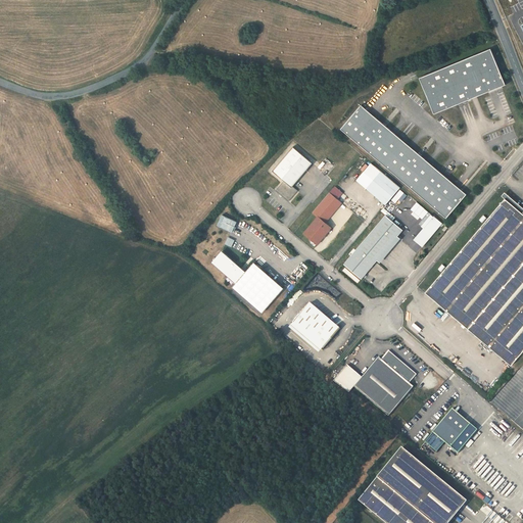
[(506,85),(491,48),(420,78),(434,113),(506,85)]
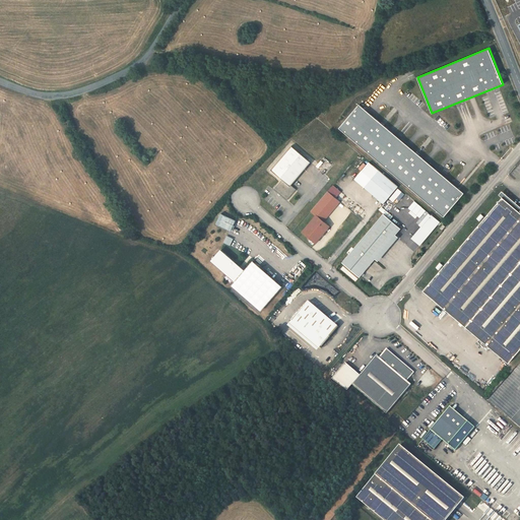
[(444,217),(464,193),(359,105),(339,128),(444,217)]
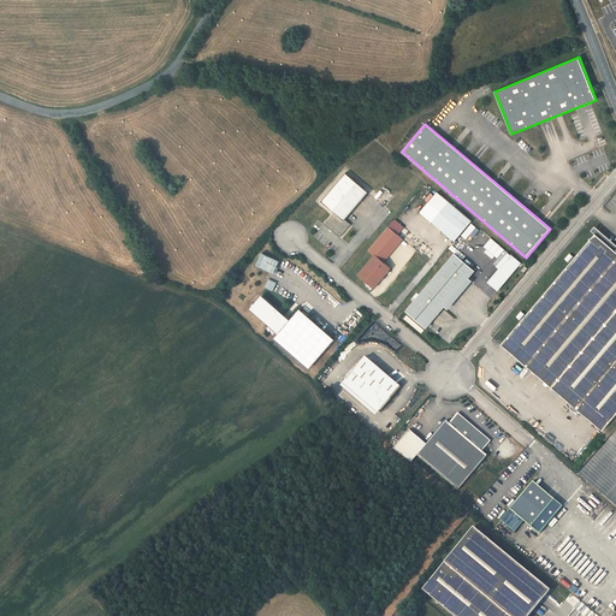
[(345,220),(368,193),(345,173),(321,201),(335,213),(325,225),(341,237),(350,225),(345,220)]
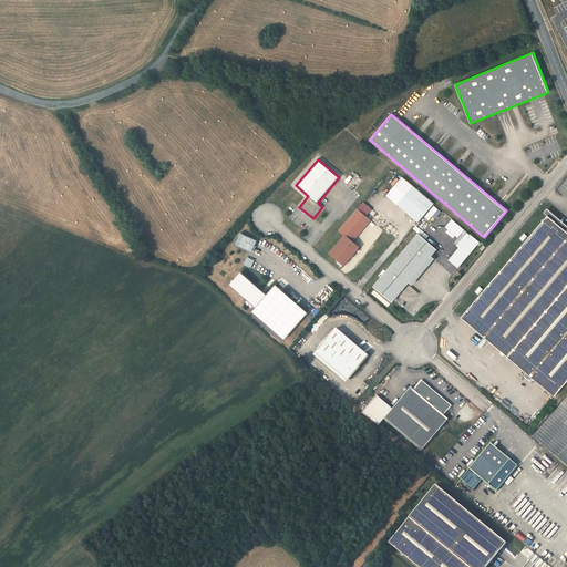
[(420,220),(434,204),(402,177),(388,194),(399,203),(420,220)]
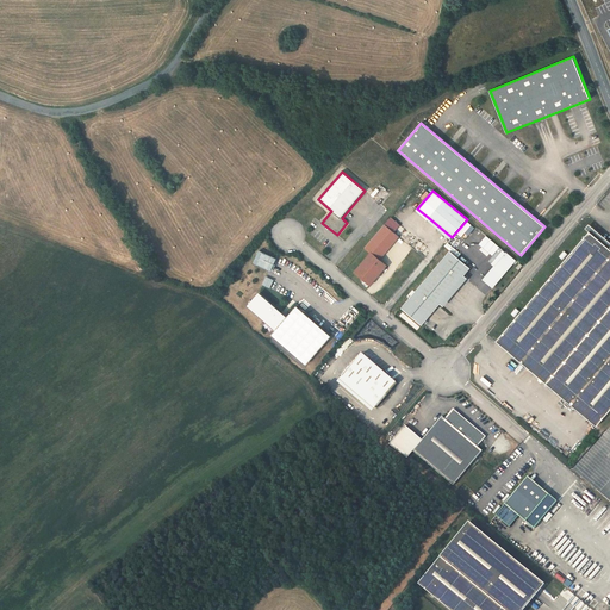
[(452,237),(429,218),(428,219),(450,238),(452,237)]
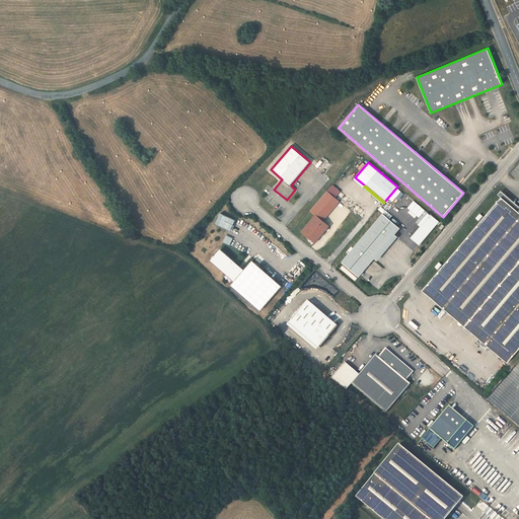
[(315,215),(317,217),(320,214),(322,216),(337,199),(327,191),(310,211),(315,215)]
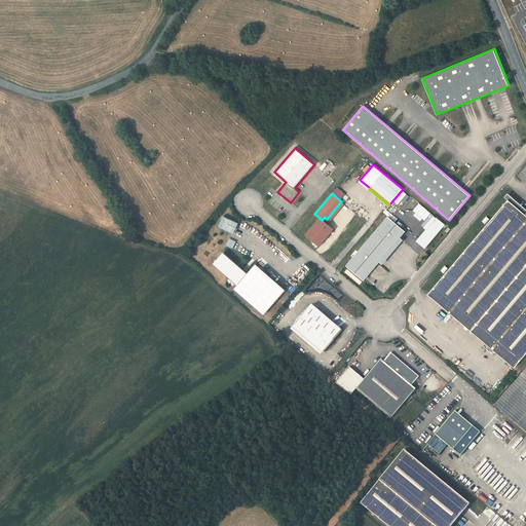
[(525,214),(509,199),(427,294),(473,332),(525,271),(525,214)]
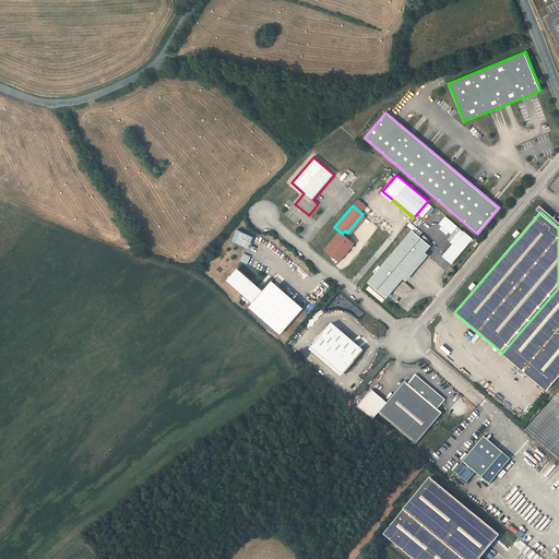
[(452,244),(463,230),(459,226),(458,227),(445,216),(439,224),(451,235),(448,239),(452,244)]
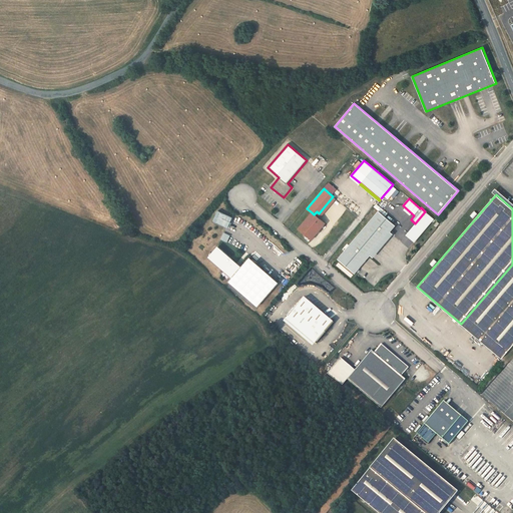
[(378,210),(338,259),(355,274),(396,225),(378,210)]
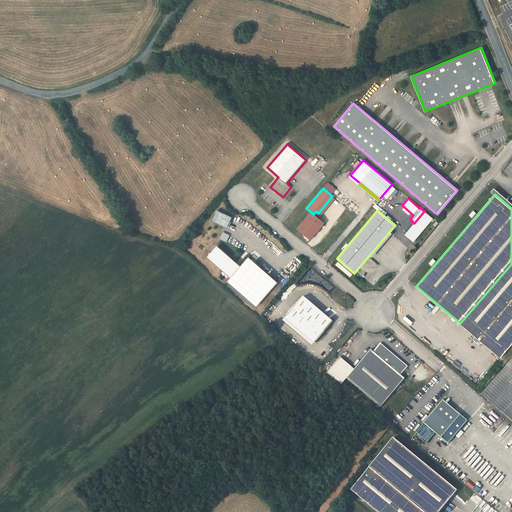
[(433,218),(425,211),(424,211),(414,223),(405,235),(413,242),(433,218)]
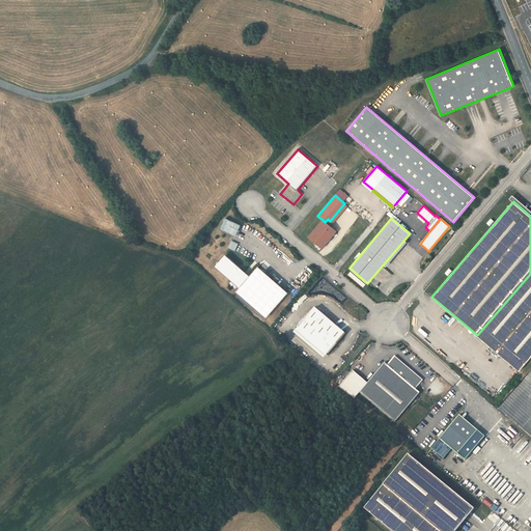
[(228,220),(224,231),(236,235),(241,224),(228,220)]
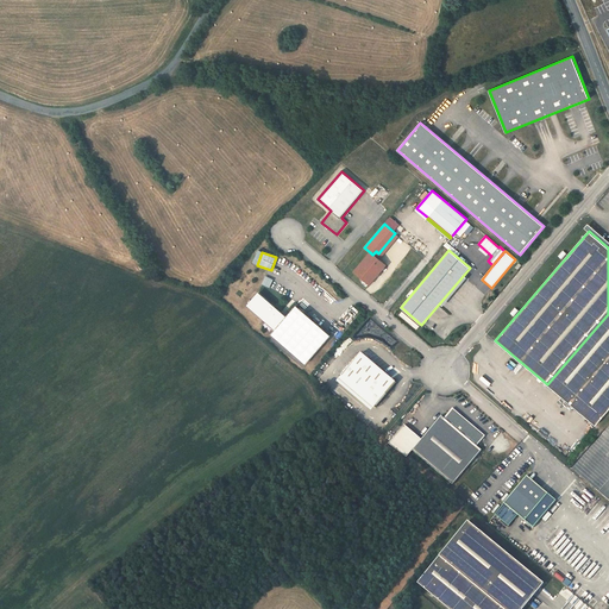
[(372,255),(370,252),(355,271),(370,284),(385,265),(376,257),(372,255)]
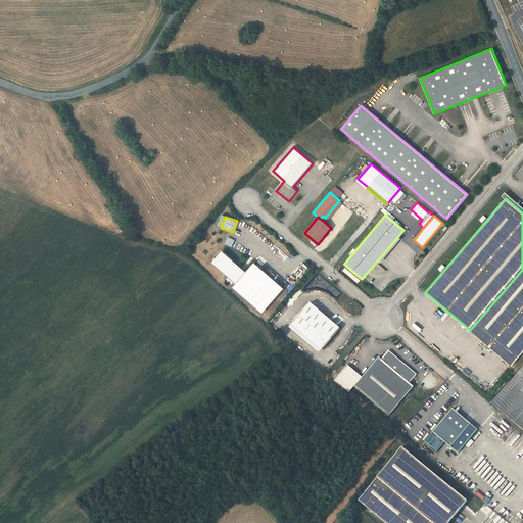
[(246,273),(222,251),(214,262),(238,282),(234,287),(263,313),(283,288),(254,263),(246,273)]
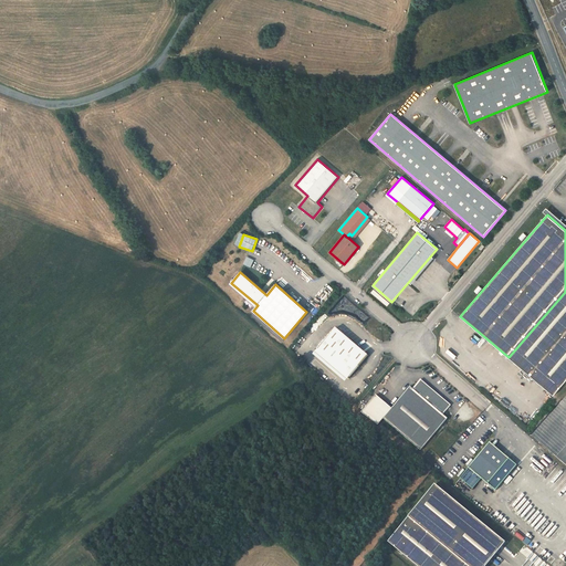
[(565,380),(565,292),(509,357),(554,396),(565,380)]
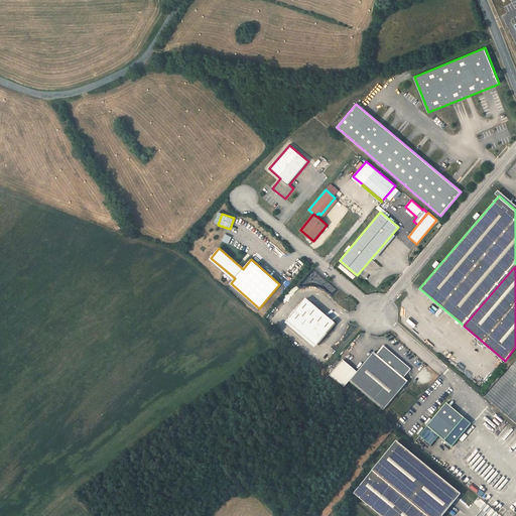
[(336,324),(306,299),(289,318),(318,344),(336,324)]
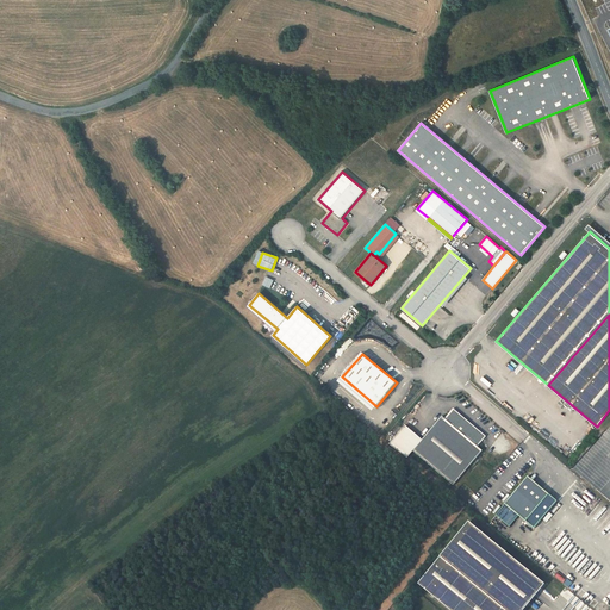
[(422,440),(414,452),(454,485),(483,450),(478,447),(486,436),(454,409),(444,419),(442,417),(422,440)]
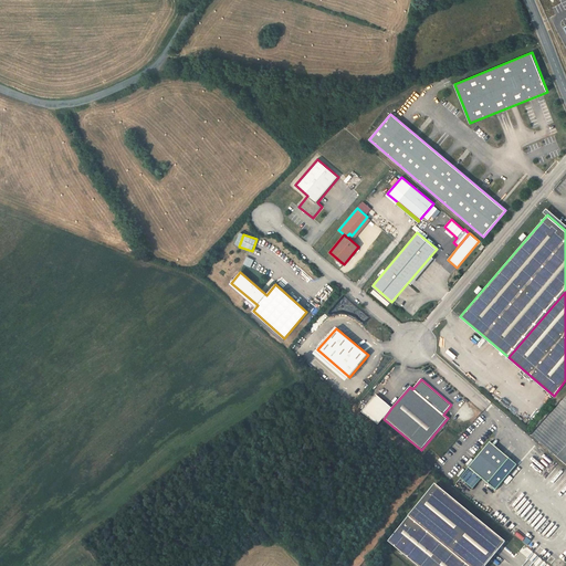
[(384,419),(391,408),(377,396),(363,413),(379,426),(384,419)]
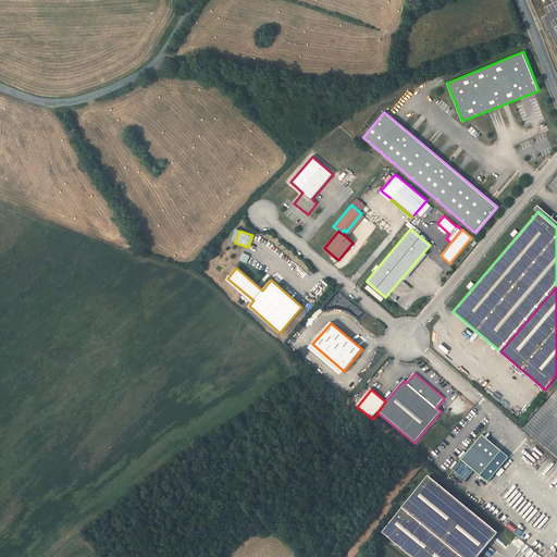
[(556,457),(556,421),(556,429),(543,438),(543,441),(535,430),(528,432),(544,445),(547,440),(547,450),(556,457)]
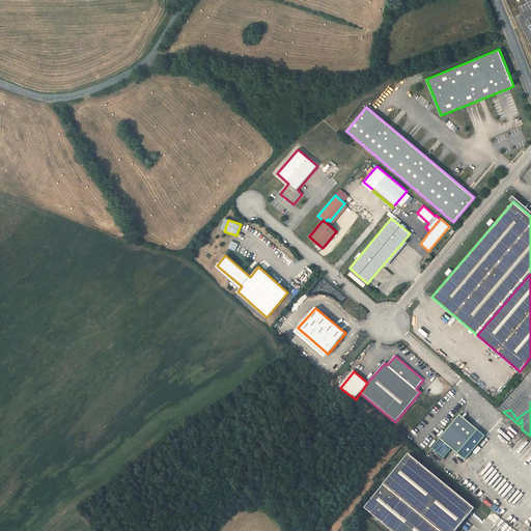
[(459,415),(440,439),(452,449),(465,459),(485,437),(459,415)]
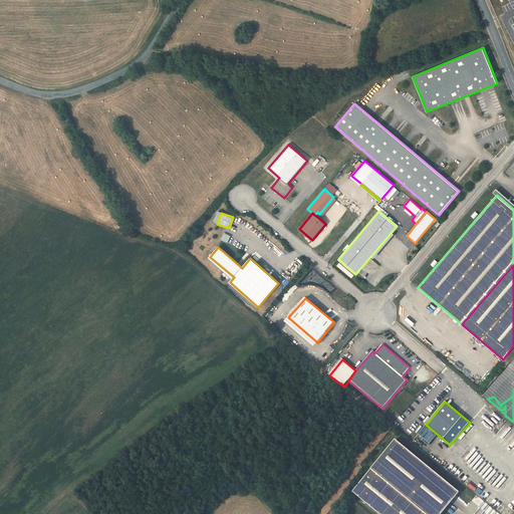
[(438,435),(426,425),(418,434),(430,444),(438,435)]
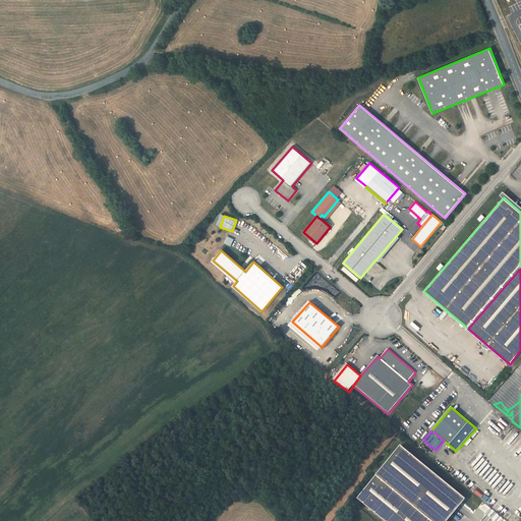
[(448,520),(466,499),(401,446),(357,499),(384,520),(448,520)]
